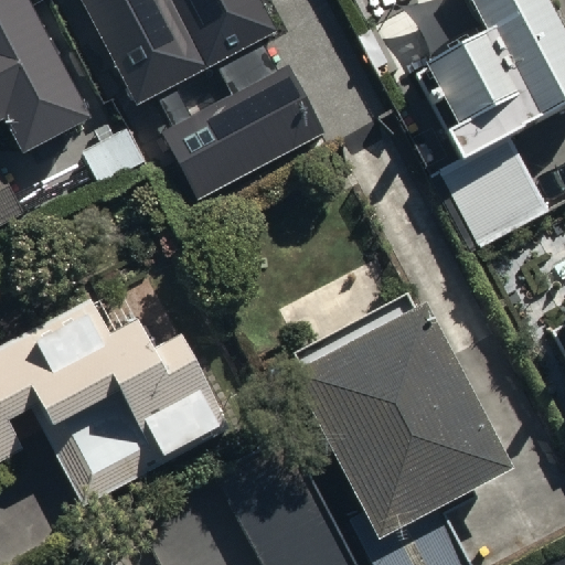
[(87,105),(30,0),(0,0),(0,108),(1,108),(19,142),(87,105)]
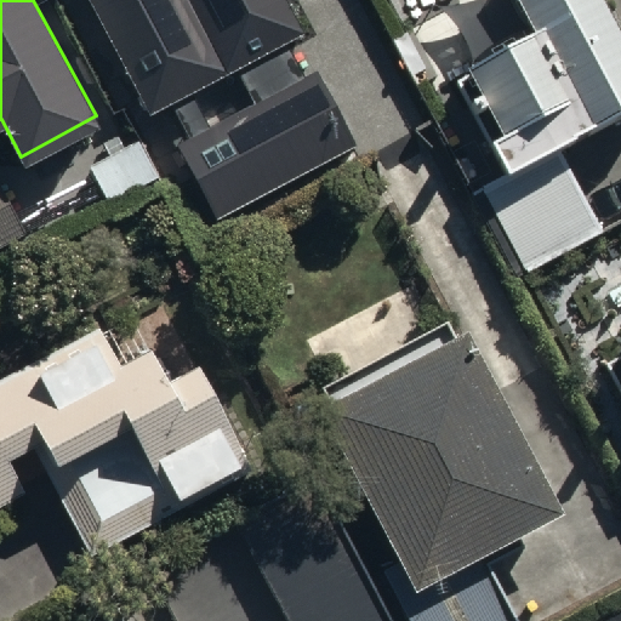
[(84,0),(146,121),(237,77),(255,113),(320,80),(279,0),(84,0)]
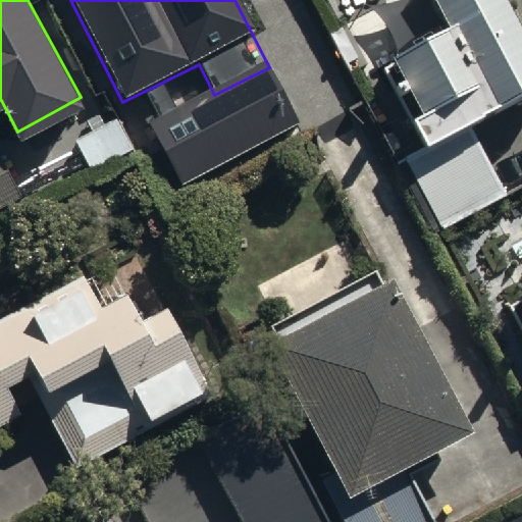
[(521,99),(521,41),(500,0),(429,0),(446,31),(389,60),(419,115),(410,120),(426,151),(401,165),(439,237),(502,203),(463,131),(521,99)]
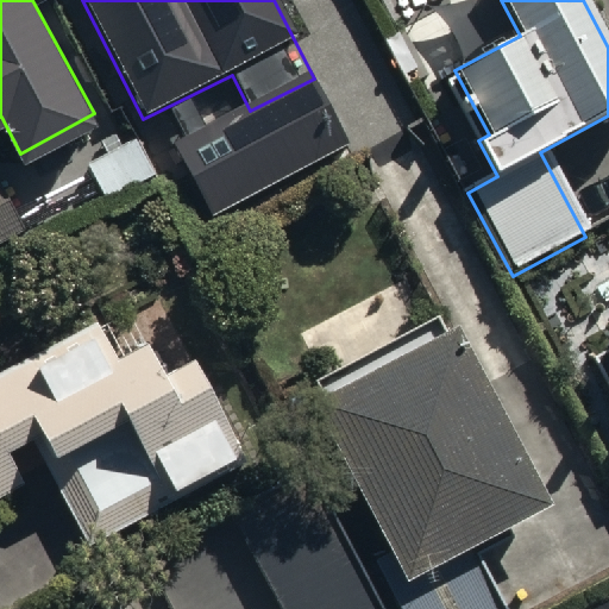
[(194,240),(351,152),(315,88),(242,129),(258,158),(175,206),(194,240)]
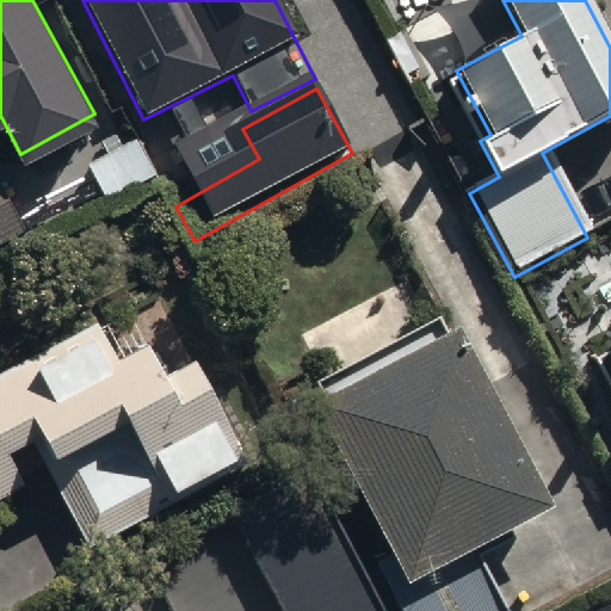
[(134,127),(82,156),(106,198),(158,168),(134,127)]
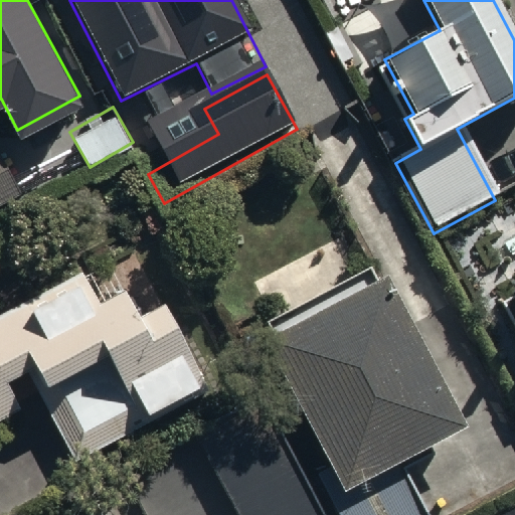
[(0,198),(16,190),(0,161),(0,198)]
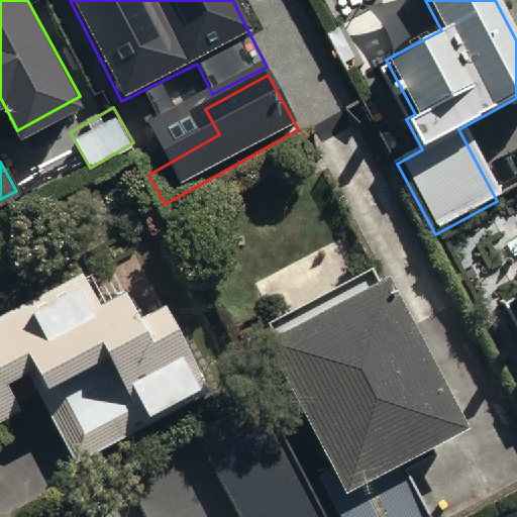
[(462,416),(387,264),(377,268),(375,263),(262,318),(333,462),(323,468),(346,516),(429,516),(396,448),(462,416)]
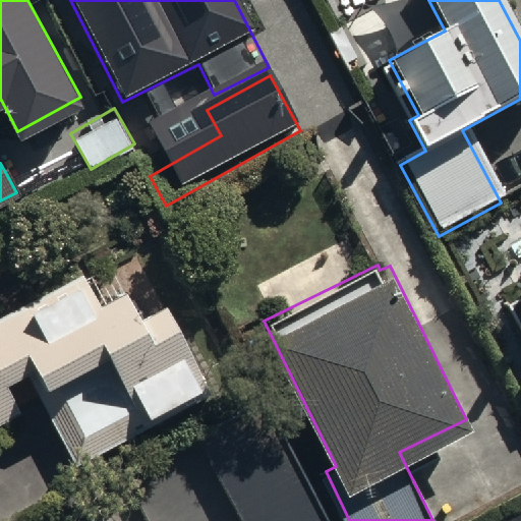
[(0,415),(19,405),(6,380),(26,368),(73,458),(209,388),(163,300),(138,312),(125,288),(100,301),(84,272),(0,315),(0,415)]
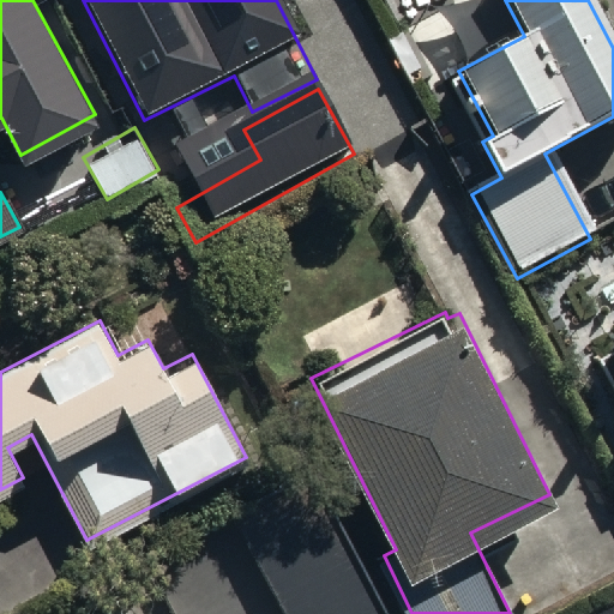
[(385,613),(309,470),(230,511),(284,613),(385,613)]
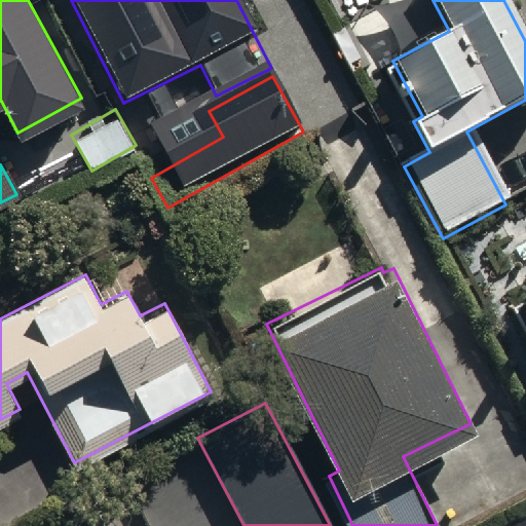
All buildings are outlined.
